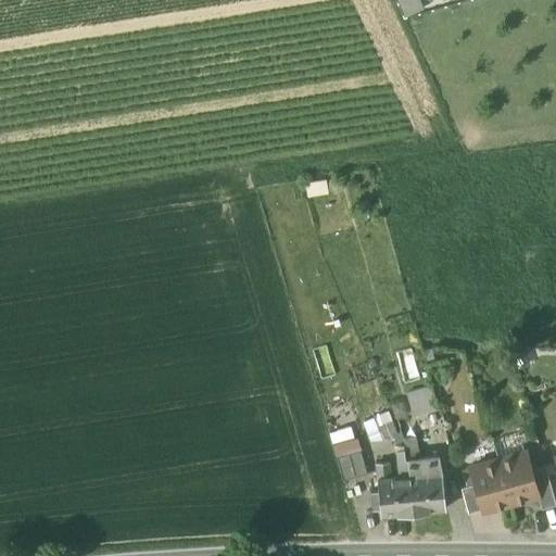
[(400,371),(416,367),(411,348),(395,351),(400,371)]
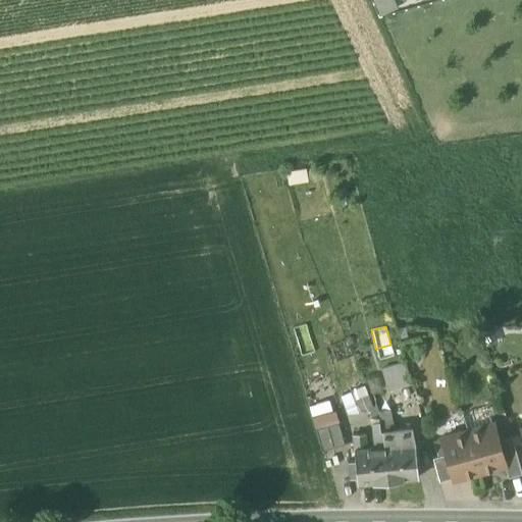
[(381,371),(387,390),(412,383),(406,364),(381,371)]
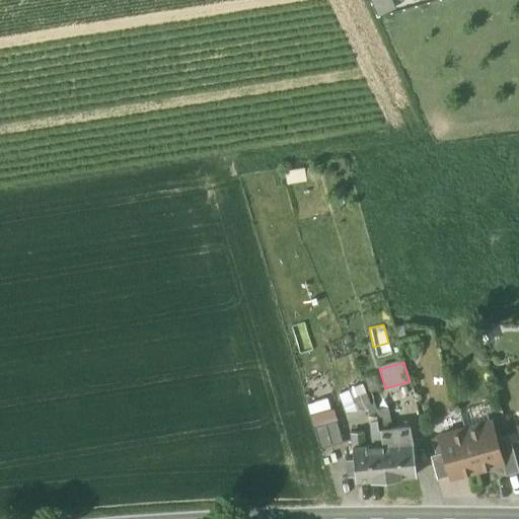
[(353,402),(356,411),(370,404),(367,396),(362,384),(349,390),(353,402)]
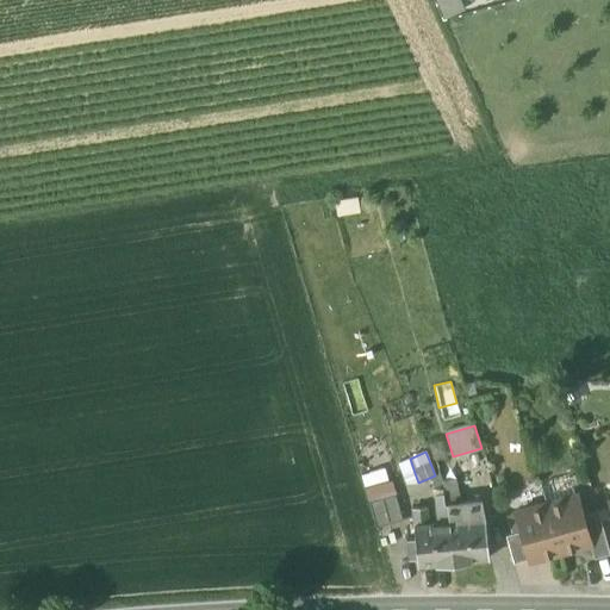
[(444,481),(449,504),(460,503),(465,503),(461,479),(444,481)]
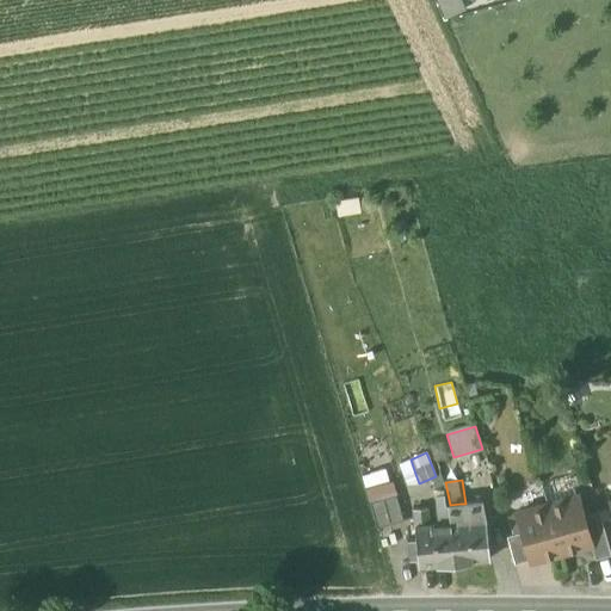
[(370,503),(377,528),(403,520),(396,495),(370,503)]
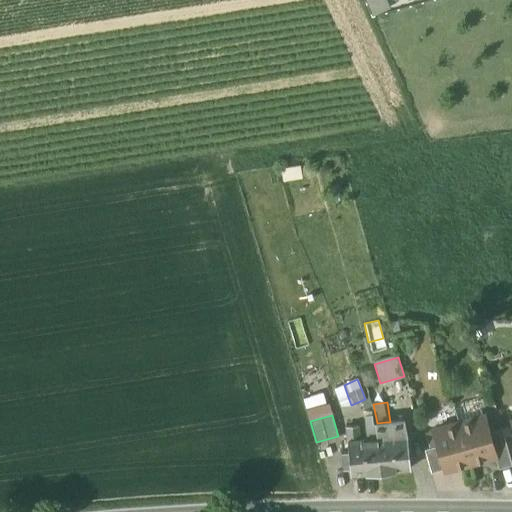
[(483,416),(458,423),(470,464),(477,461),(477,459),(494,455),(488,432),(483,416)]
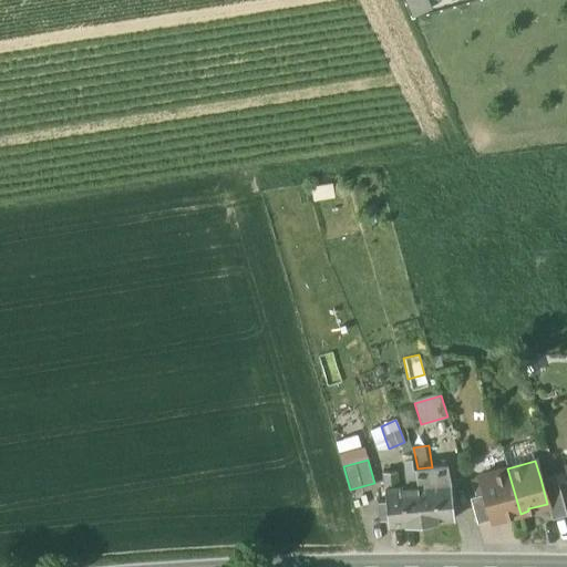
[(418,468),(415,468),(422,522),(454,518),(451,481),(429,483),(428,467),(418,468)]
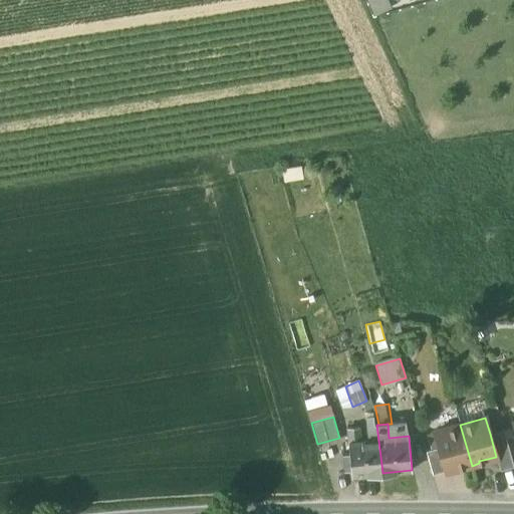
[(382,473),(376,425),(366,426),(368,440),(360,441),(359,427),(347,428),(349,452),(343,452),(344,467),(351,467),(352,476),(382,473)]
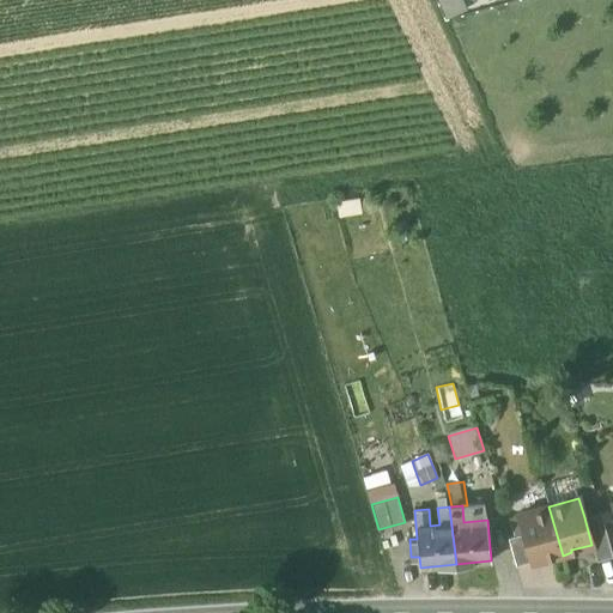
[(563,556),(548,507),(519,515),(525,533),(532,562),(553,556),(553,558),(563,556)]
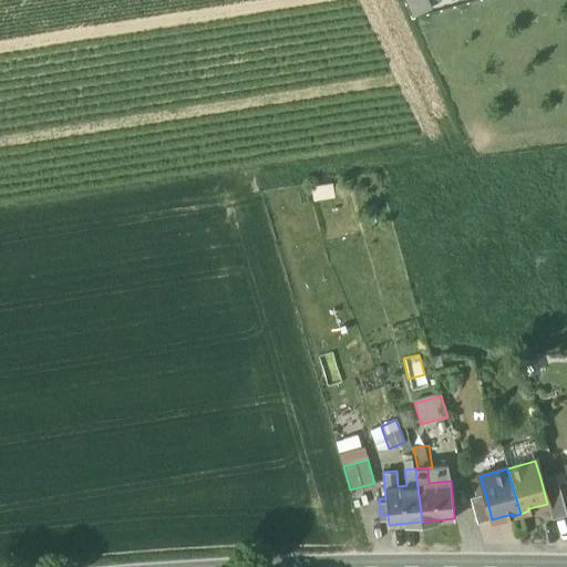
[(547,504),(552,518),(566,514),(555,474),(540,478),(547,504)]
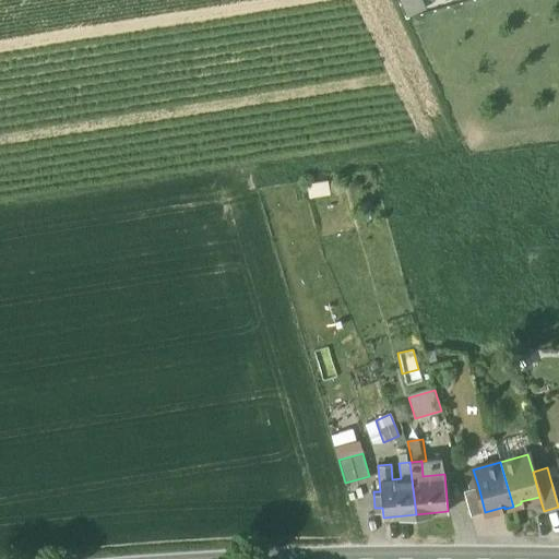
[(463,490),(471,515),(485,512),(478,486),(463,490)]
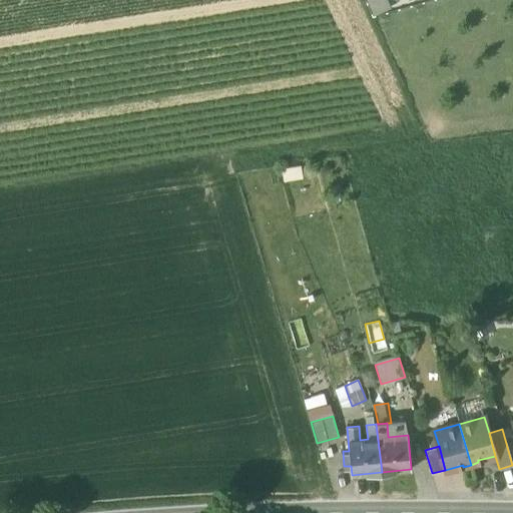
All buildings are outlined.
